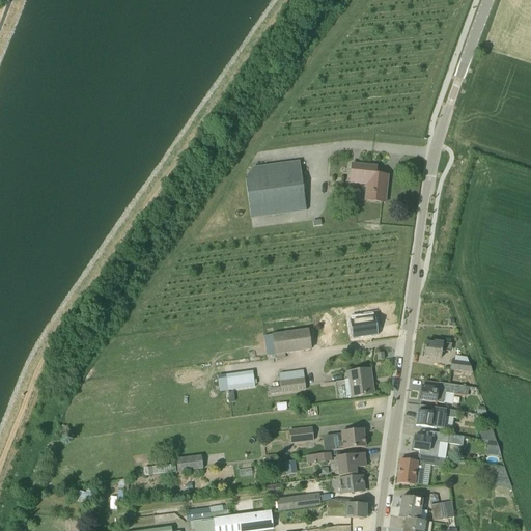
[(300,161),(253,167),(246,178),(250,219),(306,212),(300,161)]
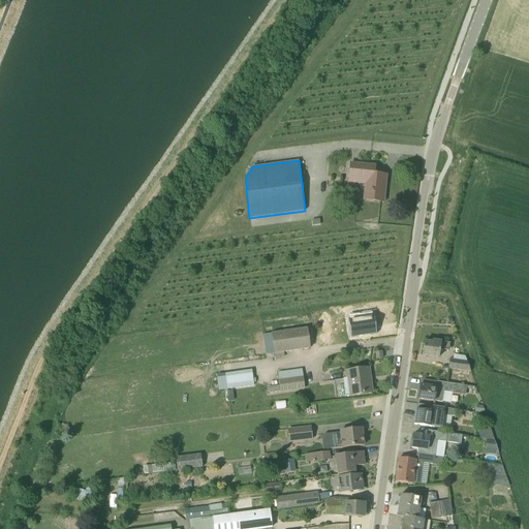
[(386,176),(370,174),(371,166),(350,164),(349,182),(366,184),(365,199),(380,201),(382,186),(385,186),(386,176)]
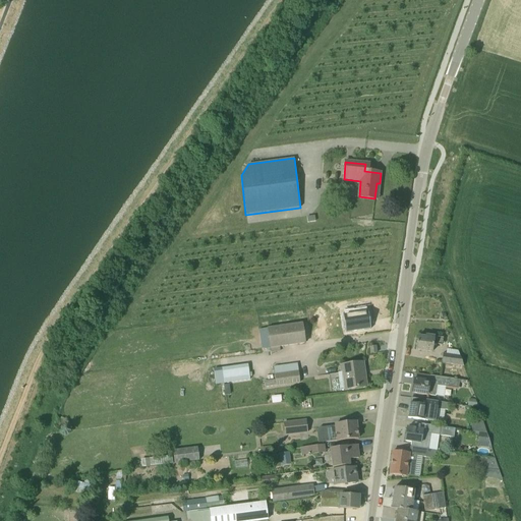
[(281,352),(280,347),(305,343),(302,324),(267,329),(271,353),(281,352)]
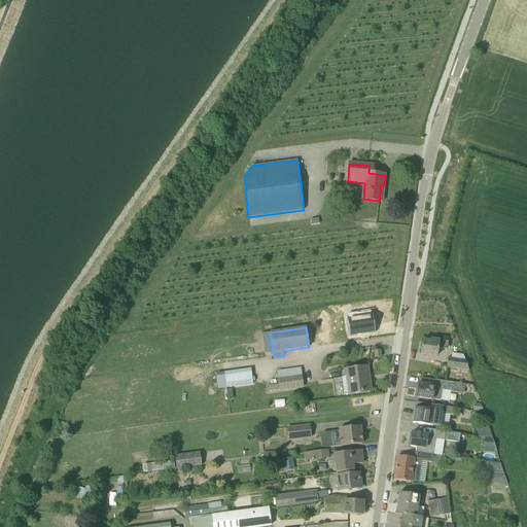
[(421,354),(437,356),(438,348),(447,349),(448,342),(431,340),(431,342),(423,341),(421,354)]
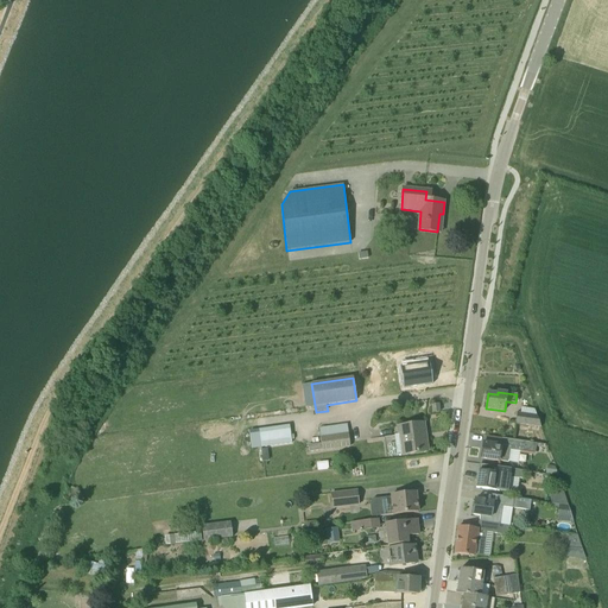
[(540,428),(537,416),(517,412),(515,424),(540,428)]
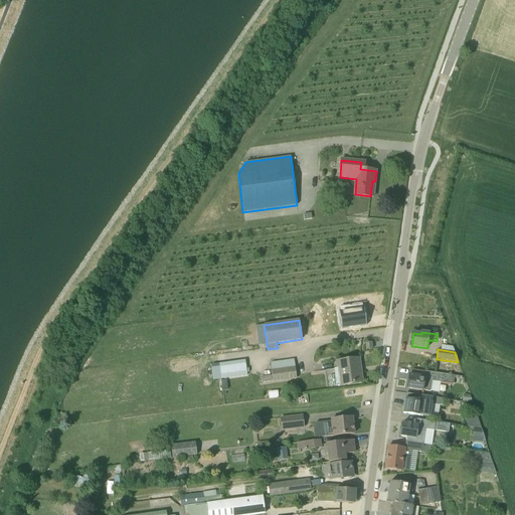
[(337,361),(338,369),(334,369),(336,386),(346,384),(362,382),(359,358),(337,361)]
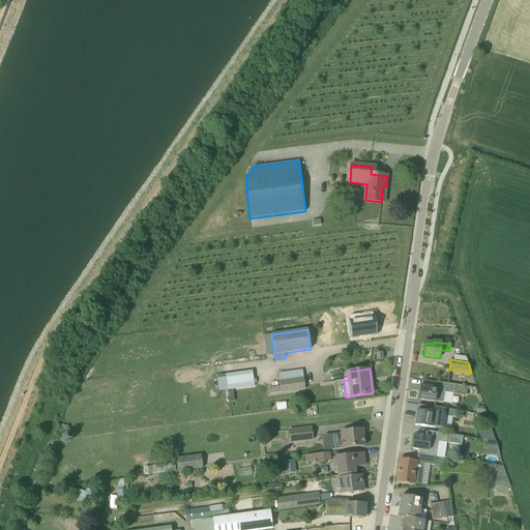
[(254,372),(217,377),(219,390),(255,385),(254,372)]
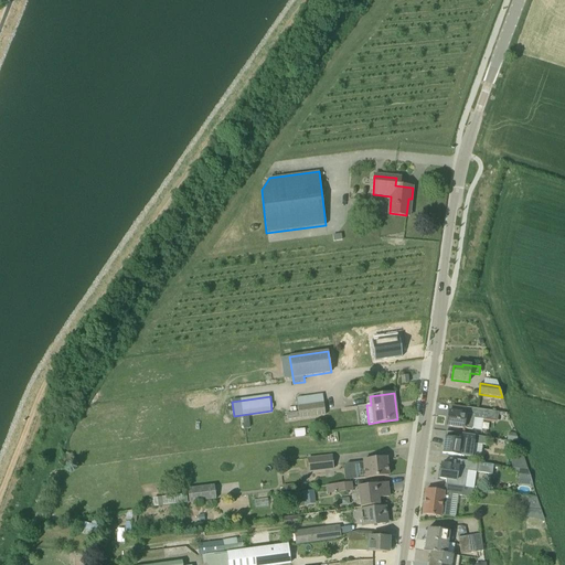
[(297,406),(298,412),(287,414),(287,420),(299,418),(326,415),(323,403),(297,406)]
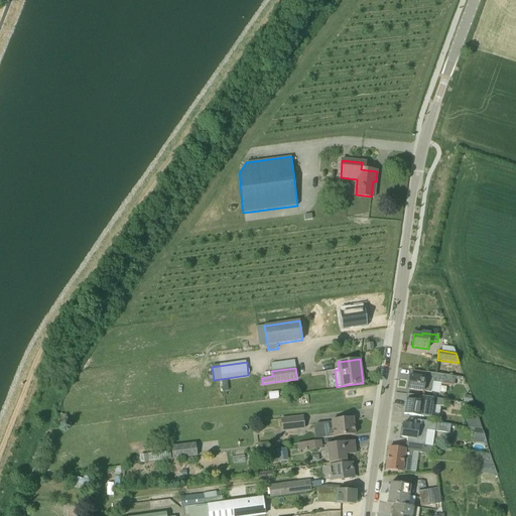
[(453,377),(452,376),(426,373),(425,378),(410,376),(408,389),(423,392),(423,391),(431,392),(433,382),(441,383),(452,384),(453,377)]
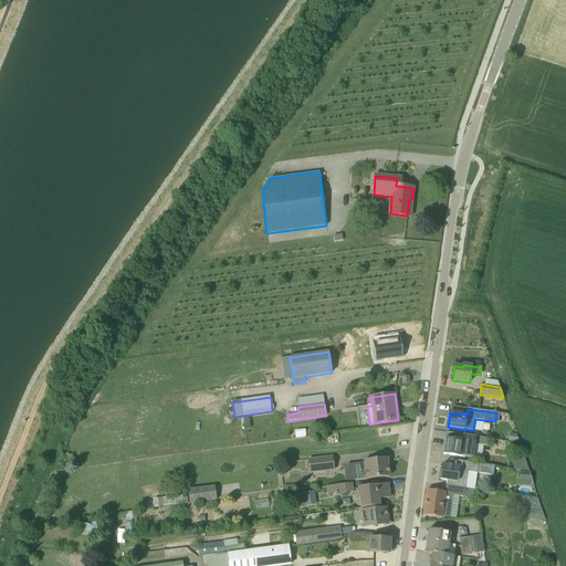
[(454,433),(453,440),(446,439),(443,454),(462,457),(473,458),(474,444),(485,446),(486,438),(470,436),(454,433)]
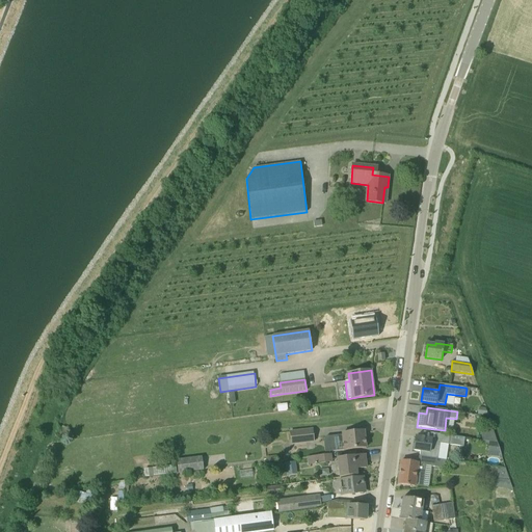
[(488,416),(485,408),(479,407),(478,415),(487,416),(488,416)]
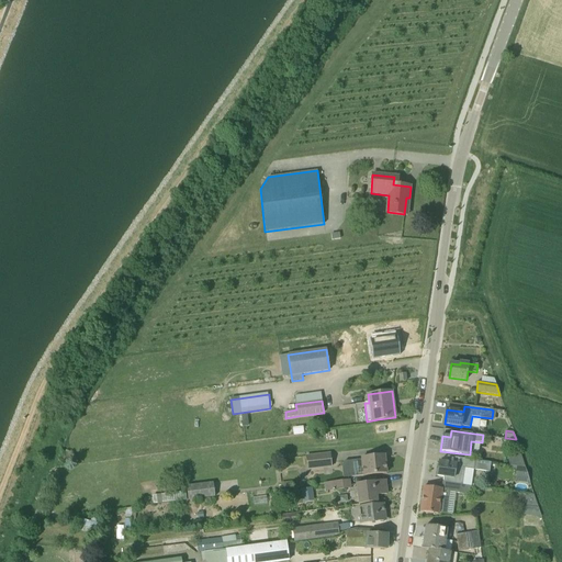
[(72,464),(76,457),(69,453),(70,450),(66,449),(62,460),(72,464)]
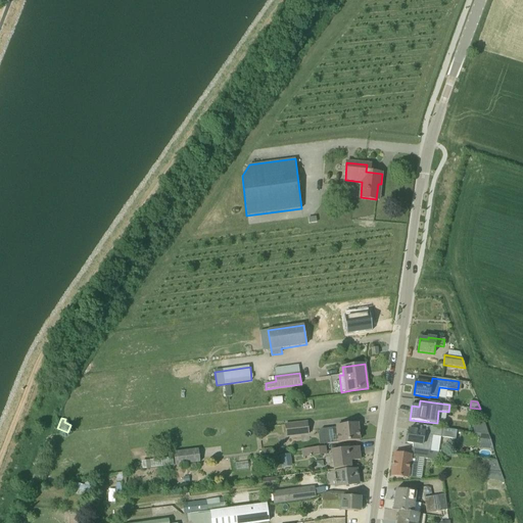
[(484,421),(480,421),(479,428),(474,428),(473,433),(480,434),(488,435),(484,421)]
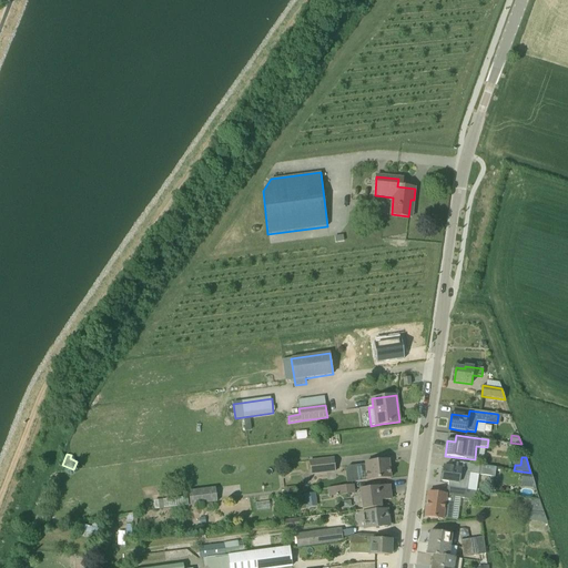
[(308,460),(311,474),(335,472),(334,458),(308,460)]
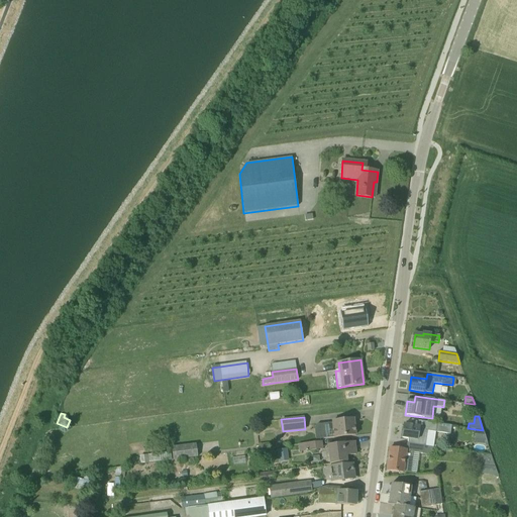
[(332,421),(332,423),(322,424),(323,438),(334,437),(334,438),(355,435),(353,419),(332,421)]
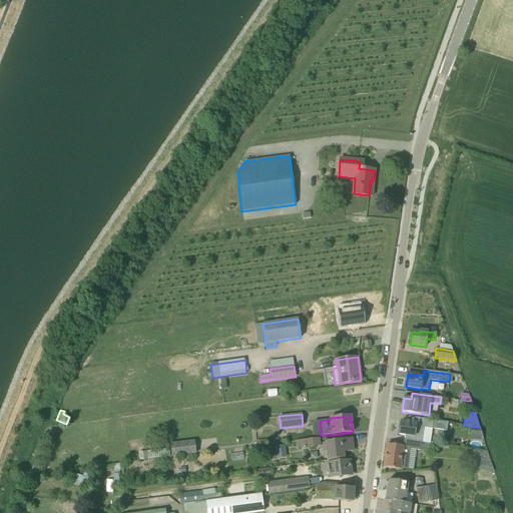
[(405,440),(406,441),(422,443),(425,428),(447,432),(449,423),(423,419),(423,425),(417,424),(401,421),(399,435),(405,436),(405,440)]
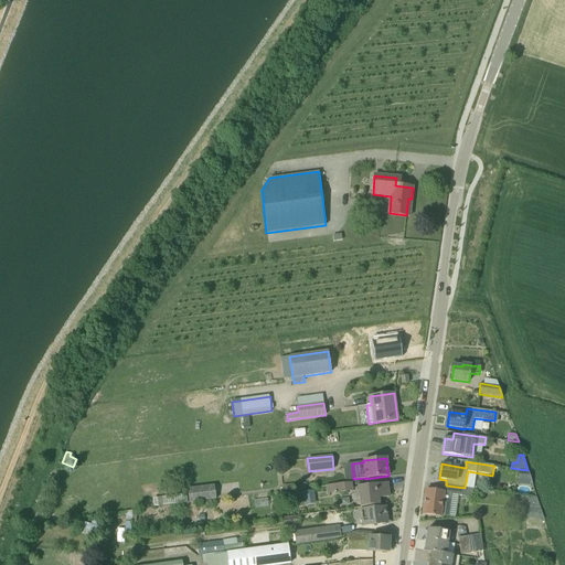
[(519,469),(519,471),(518,480),(532,481),(528,470),(519,469)]
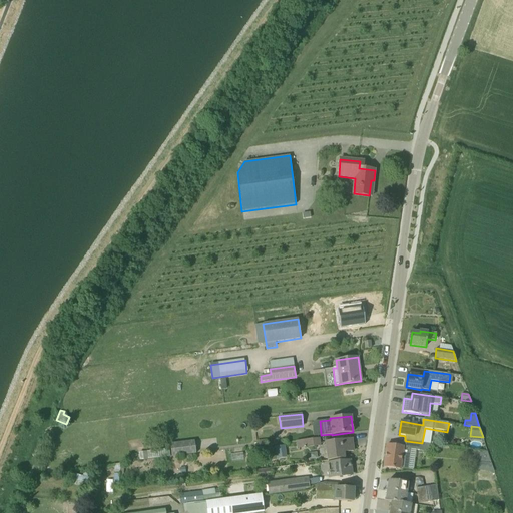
[(319,438),(297,441),(298,449),(320,446),(319,438)]
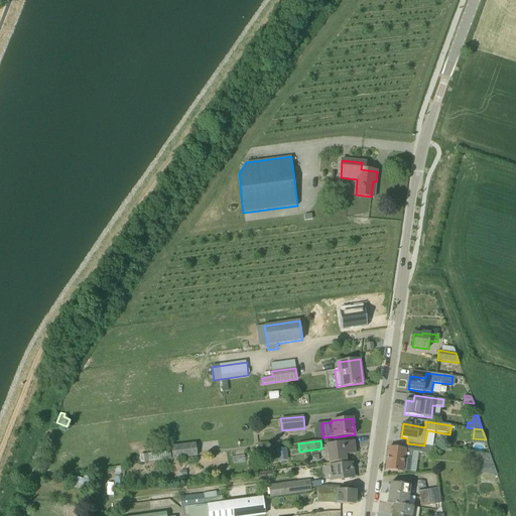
[(354,441),(327,444),(329,464),(347,462),(346,456),(355,454),(354,441)]
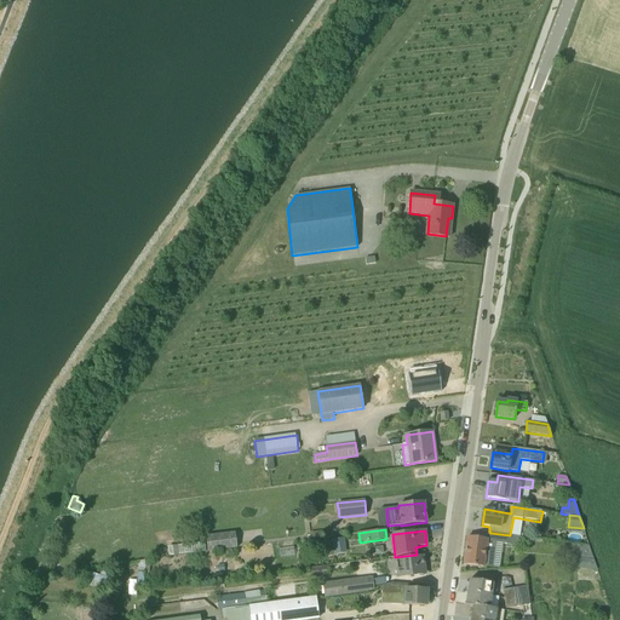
[(237,549),(235,533),(206,537),(208,552),(237,549)]
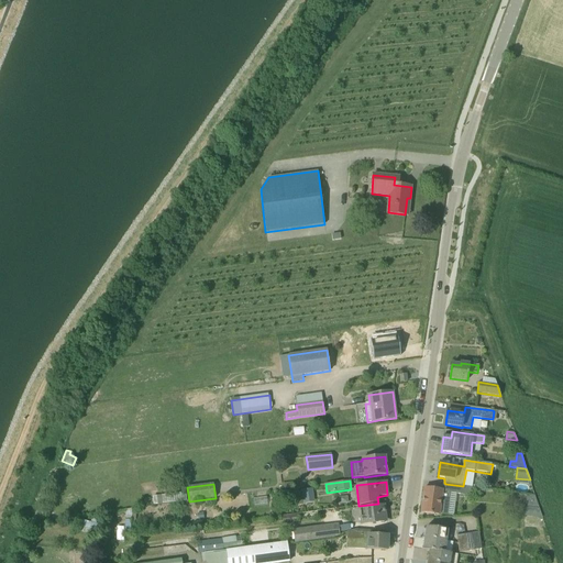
[(439,515),(439,514),(448,515),(450,493),(471,496),(472,487),(463,486),(445,484),(444,490),(424,488),(421,512),(439,515)]
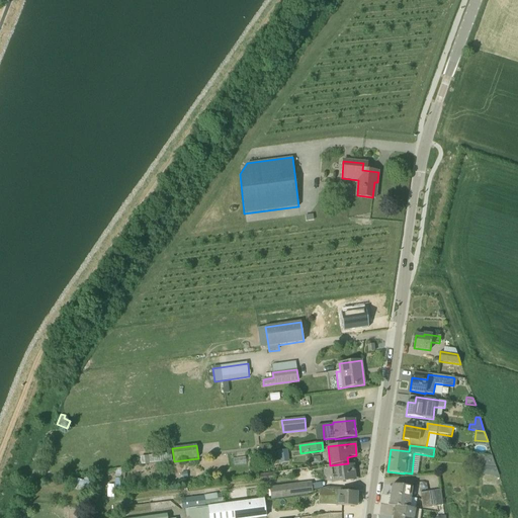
[(277,450),(279,462),(288,461),(286,449),(277,450)]
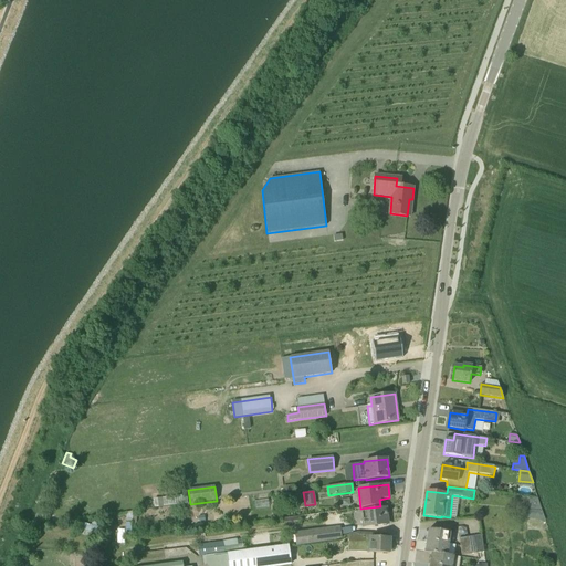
[(545,521),(538,500),(528,498),(526,519),(545,521)]
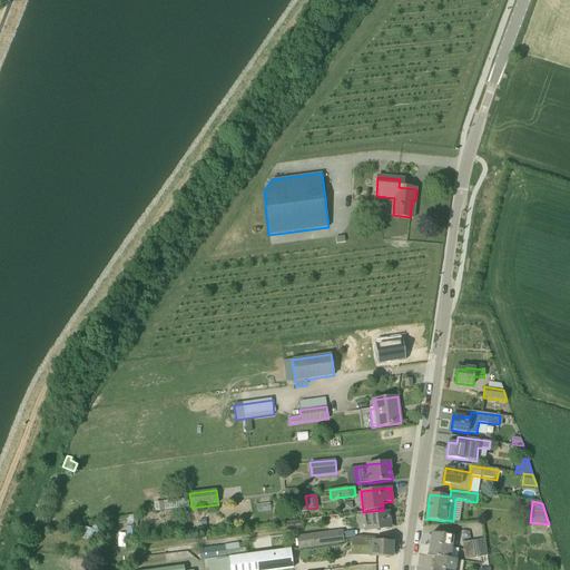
[(391,528),(389,512),(367,514),(369,523),(364,523),(365,531),(391,528)]
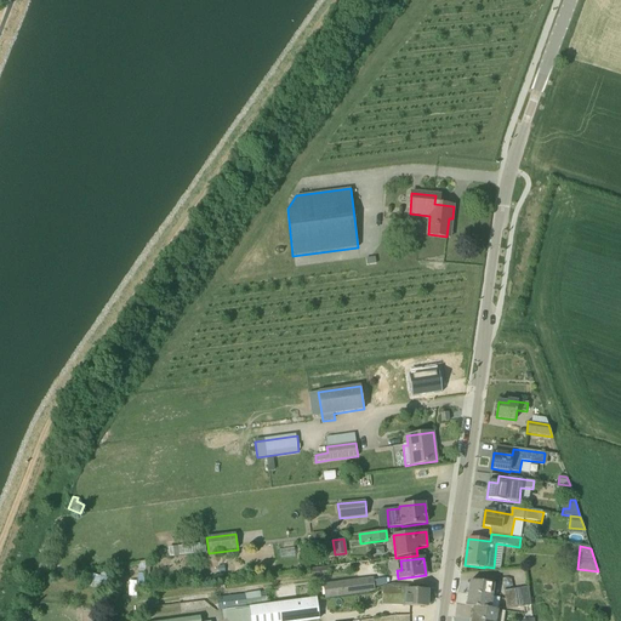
[(311,570),(312,579),(331,575),(330,568),(311,570)]
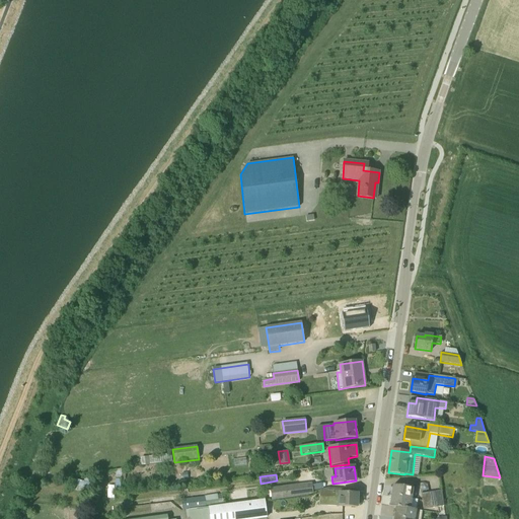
[(88,492),(88,479),(75,478),(74,491),(88,492)]
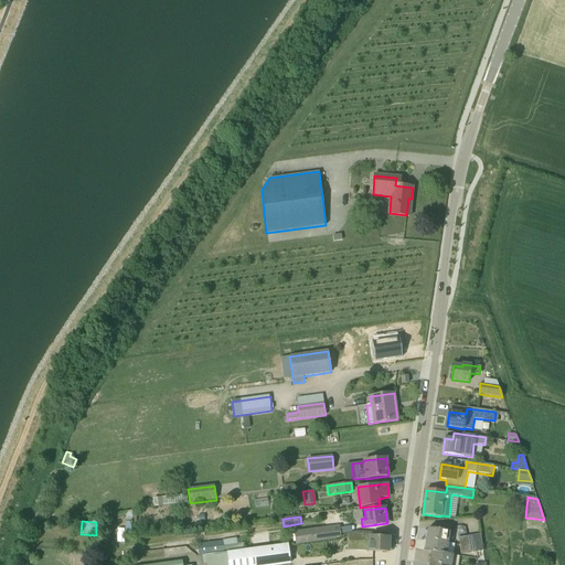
[(333,526),(301,531),(304,544),(336,540),(333,526)]
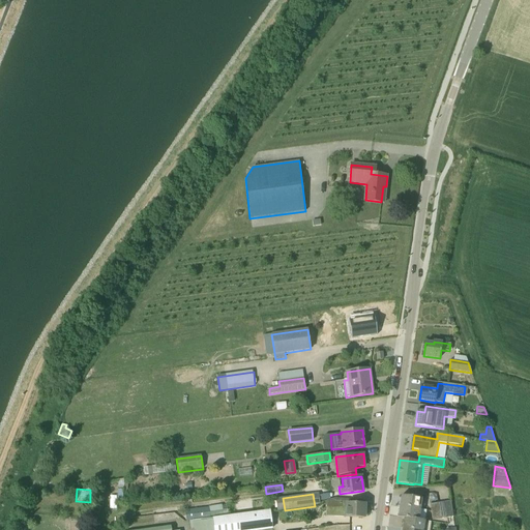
[(400,506),(420,509),(421,499),(402,496),(400,506)]
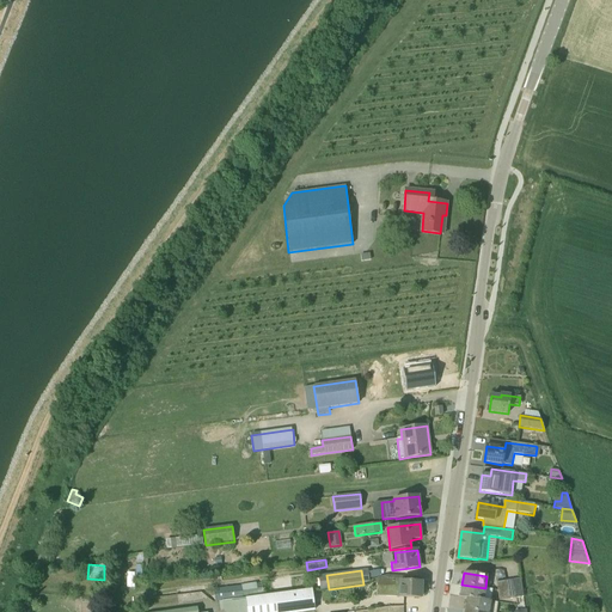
[(513,580),(515,598),(522,597),(520,579),(513,580)]
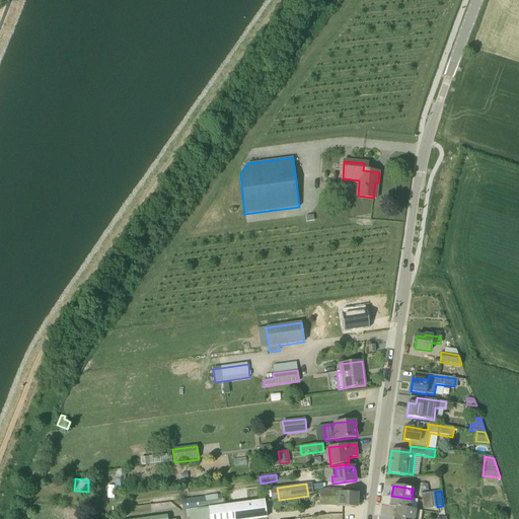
[(435,492),(429,493),(431,508),(437,507),(435,492)]
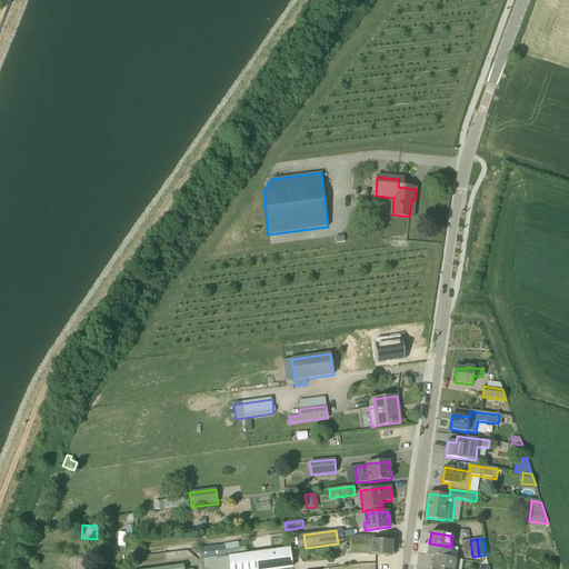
[(472,557),(470,540),(462,541),(465,558),(472,557)]
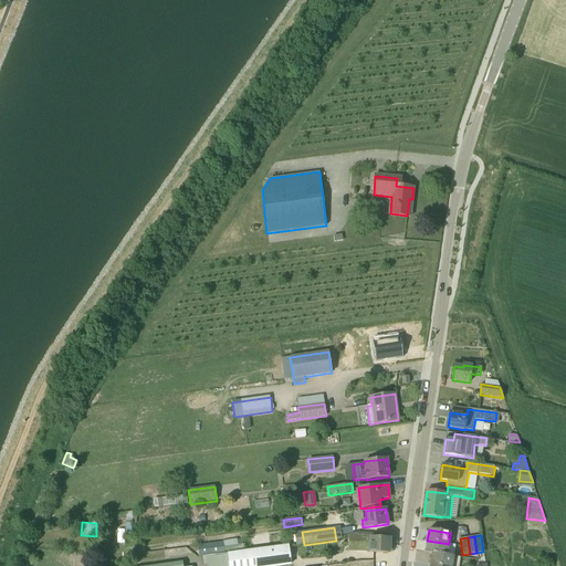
[(389,553),(389,540),(369,538),(369,541),(363,541),(362,562),(383,559),(383,553),(389,553)]
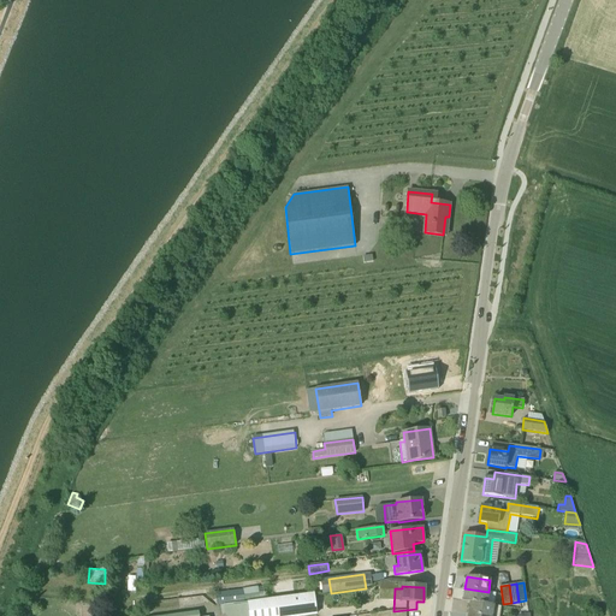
[(243,590),(244,593),(244,602),(247,602),(260,599),(260,596),(259,587),(243,590)]
